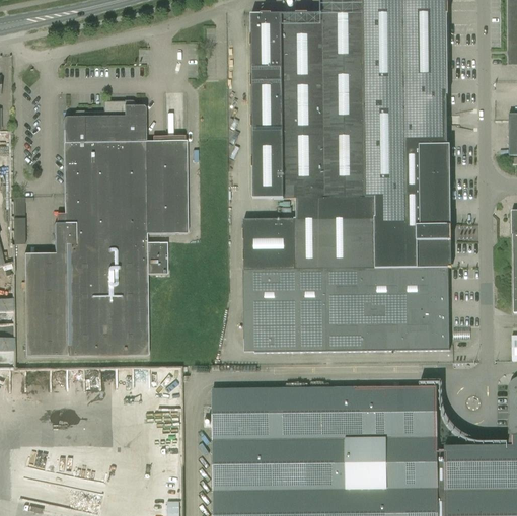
[(451,303),(450,267),(448,114),(446,0),(323,0),(324,13),(252,14),(254,197),(298,197),(298,217),(296,217),(296,218),(245,218),(246,269),(245,269),(246,351),(451,349),(451,312),(455,312),(455,303),(451,303)]
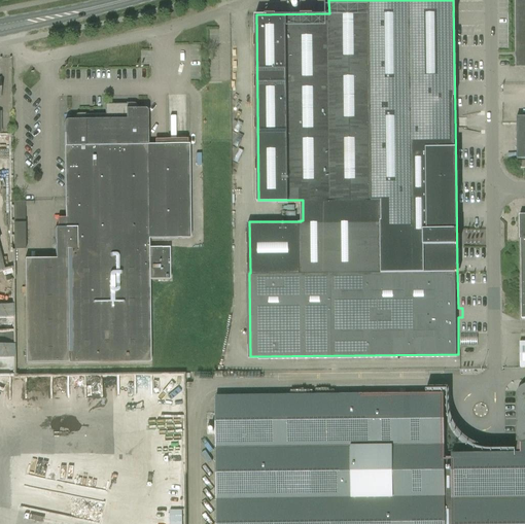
[(68,118),(67,119),(67,215),(59,216),(59,225),(57,225),(58,256),(27,257),(27,361),(152,359),(152,278),(172,277),(171,245),(151,245),(151,236),(193,236),(191,143),(191,142),(190,142),(150,142),(150,107),(149,106),(135,106),(135,103),(134,102),(133,101),(108,102),(108,112),(84,112),(83,112),(82,113),(83,117),(69,117),(68,118)]
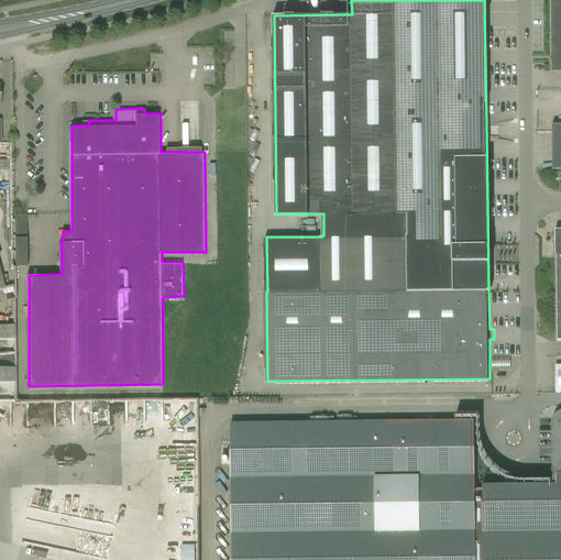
[(29,212),(17,212),(18,264),(30,263),(29,212)]
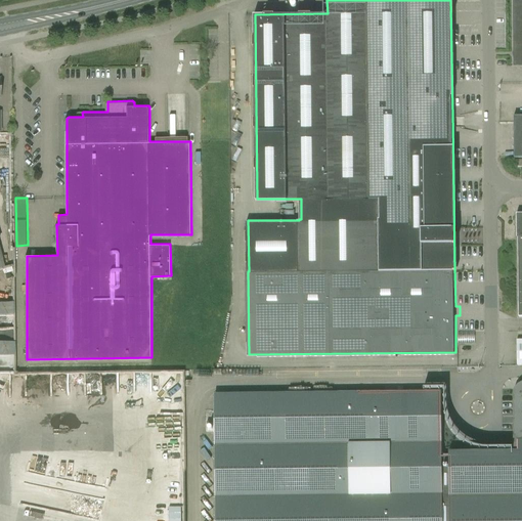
[(0,299),(0,353),(15,353),(14,299),(0,299)]
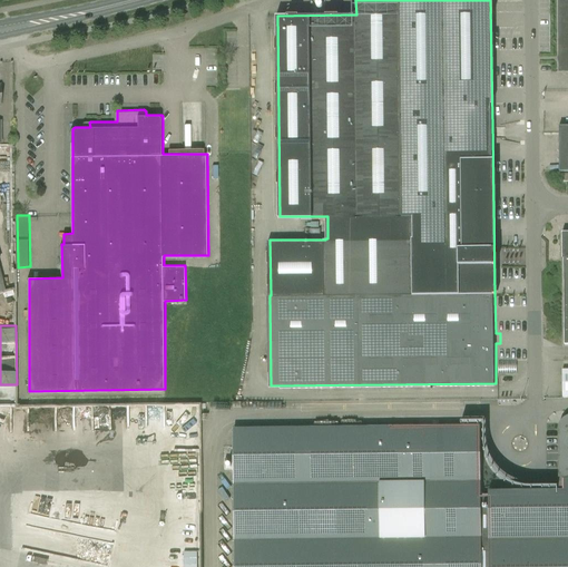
[(567,414),(566,416),(562,419),(560,422),(559,427),(560,488),(490,489),(490,492),(483,492),(482,423),(258,426),(235,427),(236,566),(567,566),(567,414)]
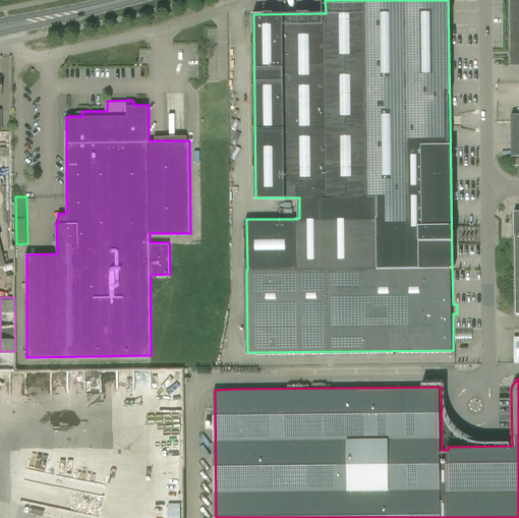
[(49,447),(72,455),(74,450),(91,455),(92,452),(96,453),(98,446),(105,448),(108,439),(73,427),(71,433),(65,430),(61,442),(51,439),(49,447)]
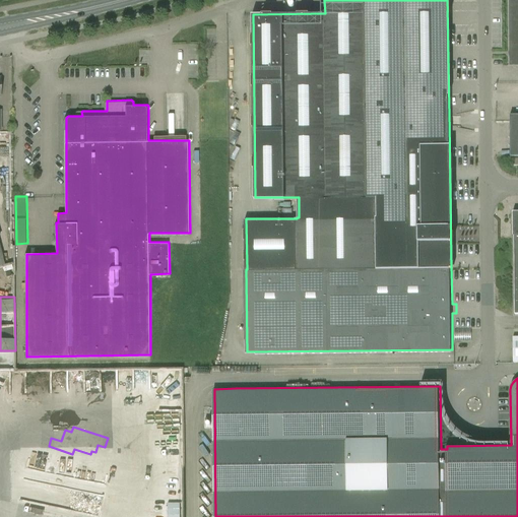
[(35,447),(45,446),(44,433),(34,433),(35,447)]
